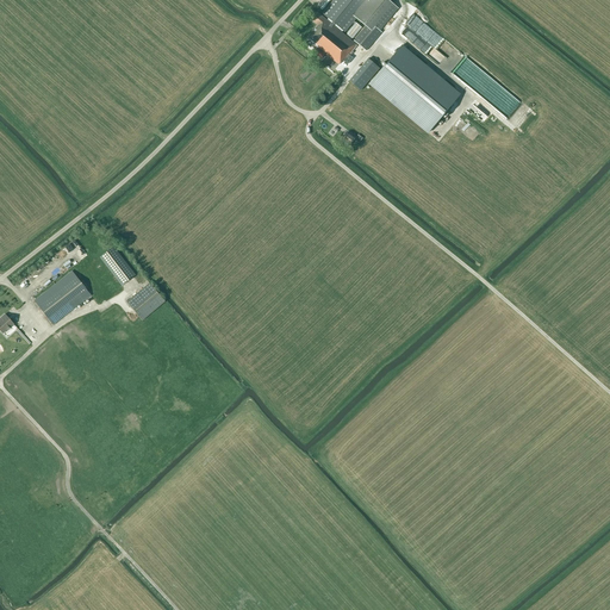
[(381,32),(379,31),(398,8),(387,0),(371,0),(369,2),(367,0),(332,0),(322,13),(328,18),(327,20),(317,12),(311,20),(318,26),(307,38),(317,47),(318,48),(317,49),(316,48),(313,53),(321,58),(325,54),(341,66),(344,62),(349,66),(354,60),(350,56),(352,56),(353,56),(355,54),(354,53),(359,47),(352,42),(354,39),(363,29),(354,22),(356,19),(367,27),(355,42),(366,51),(381,32)]
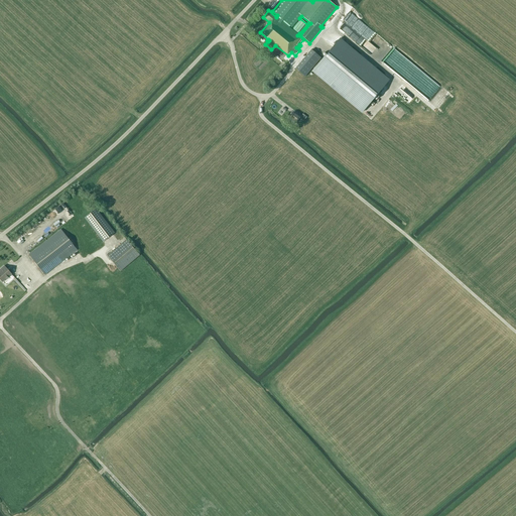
[(340,39),(312,71),(362,112),(389,80),(340,39)]
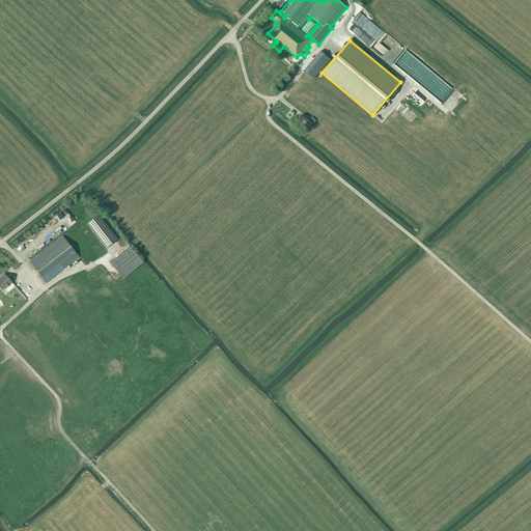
[(320,51),(304,71),(305,72),(303,74),(309,79),(311,77),(313,79),(330,59),(320,51)]
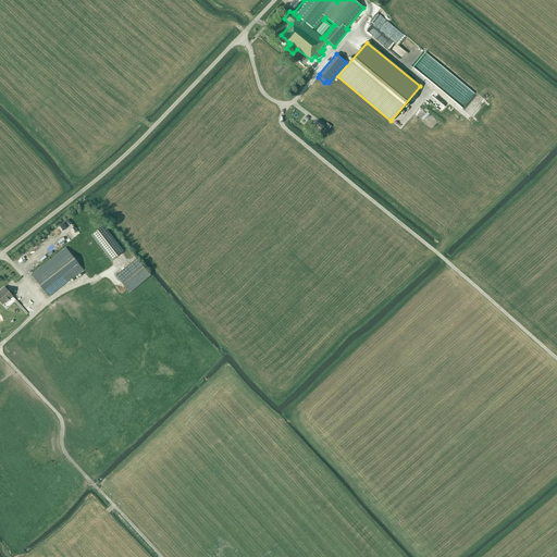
[(319,133),(324,126),(318,121),(312,127),(319,133)]
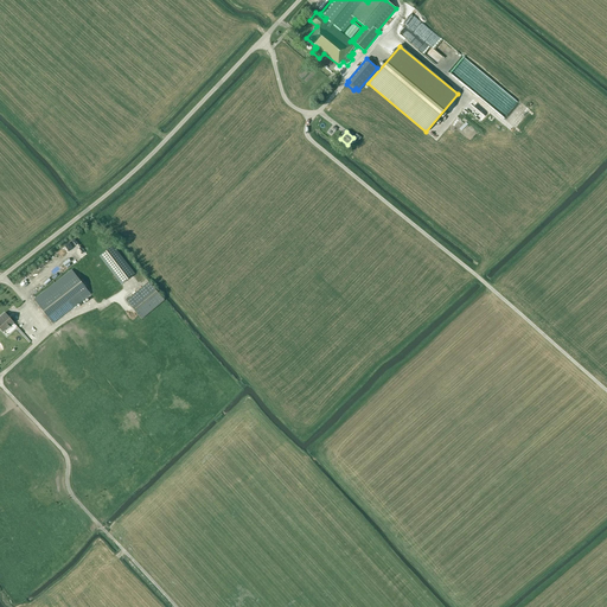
[(121,285),(134,274),(113,246),(100,256),(121,285)]
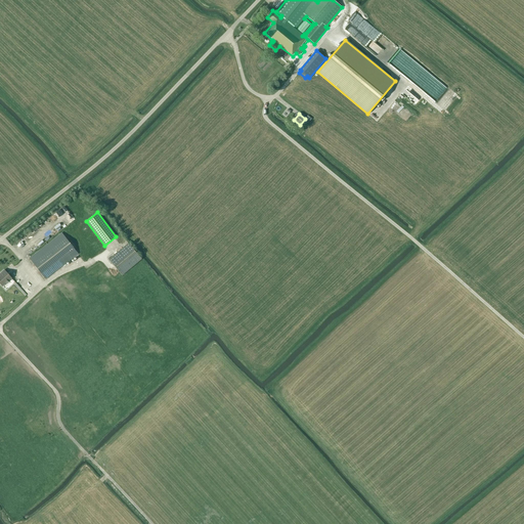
[(72,244),(71,241),(69,243),(61,233),(30,258),(45,279),(78,254),(71,245),(72,244)]
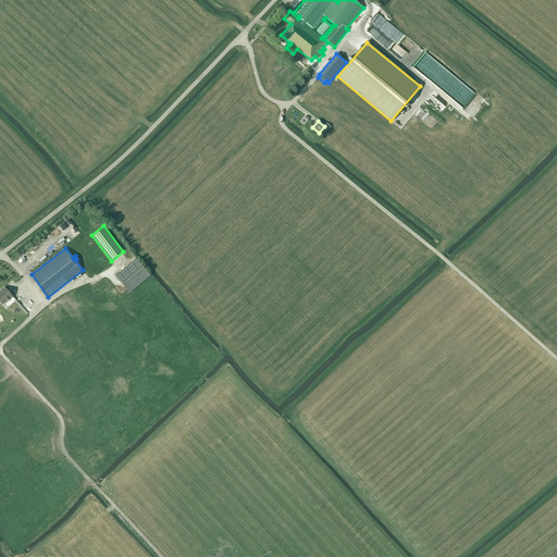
[(115,276),(130,293),(150,275),(136,259),(115,276)]
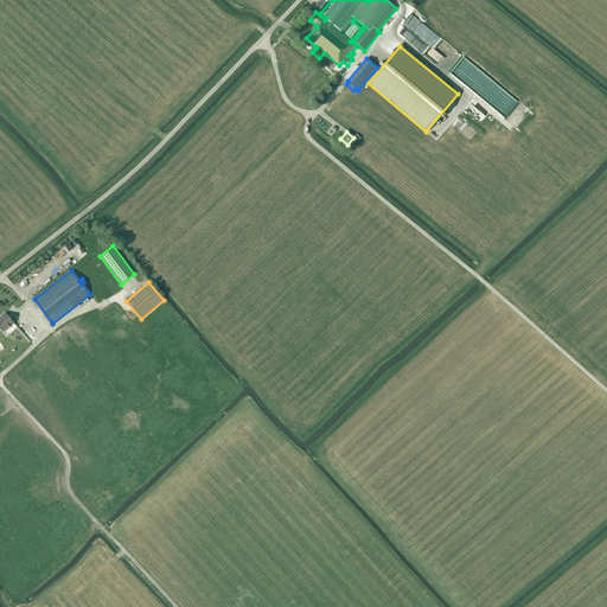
[(0,328),(2,332),(13,323),(5,313),(1,317),(2,318),(0,319),(0,328)]
